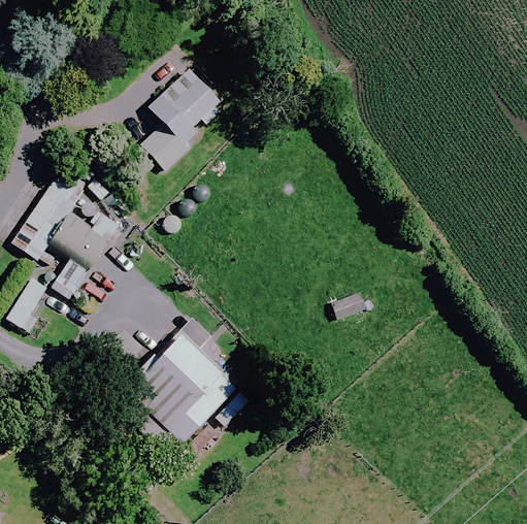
[(192,146),(188,142),(198,132),(194,128),(201,120),(206,125),(226,105),(189,67),(147,107),(162,123),(140,144),(166,171),(192,146)]
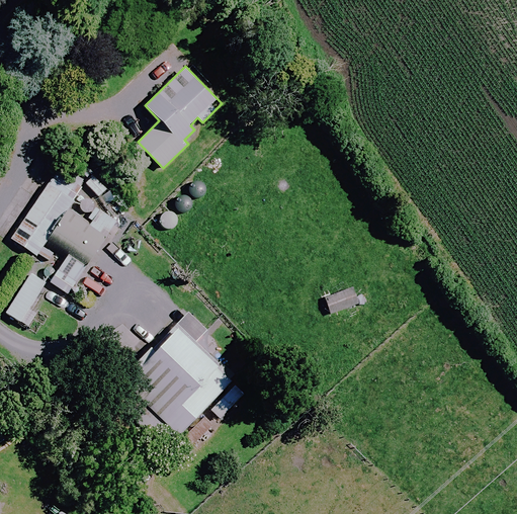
[(96,167),(83,181),(99,197),(112,183),(96,167)]
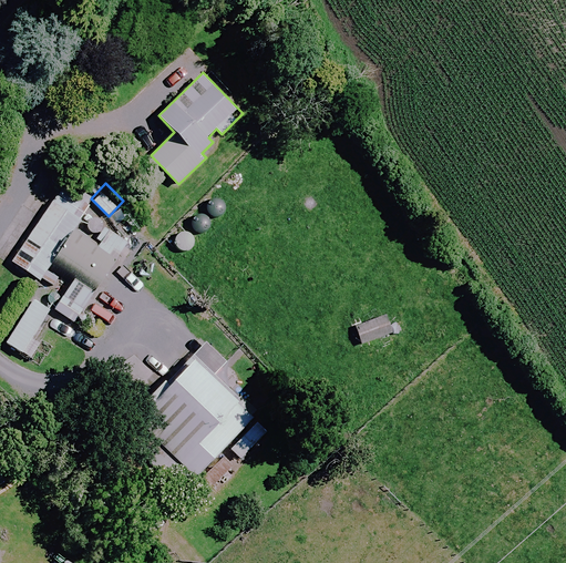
[(105,276),(119,256),(129,241),(110,228),(100,243),(76,227),(74,226),(81,216),(54,198),(12,260),(40,279),(53,288),(69,266),(76,272),(54,308),(76,321),(99,286),(105,276)]
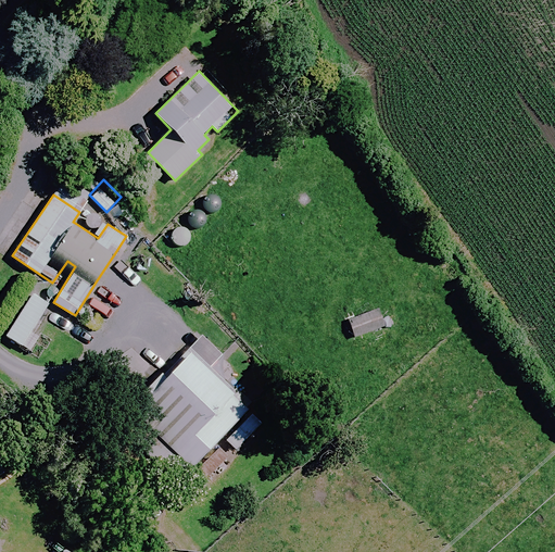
[(148,209),(136,195),(121,209),(133,223),(148,209)]
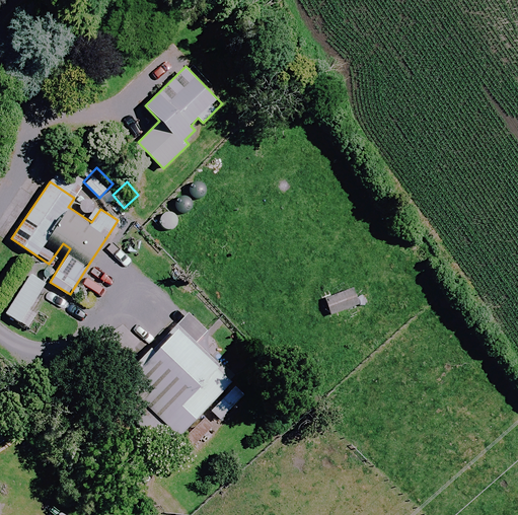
[(361,303),(355,287),(325,297),(331,313),(361,303)]
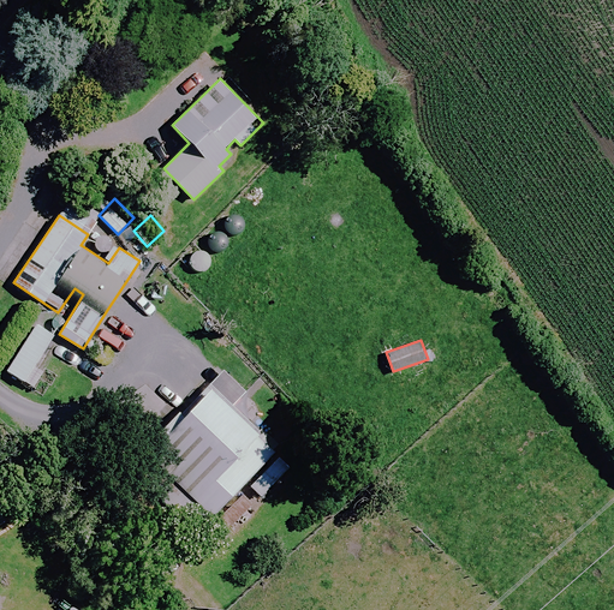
[(275,450),(210,384),(144,448),(212,516),(225,530),(291,466),(275,450)]
